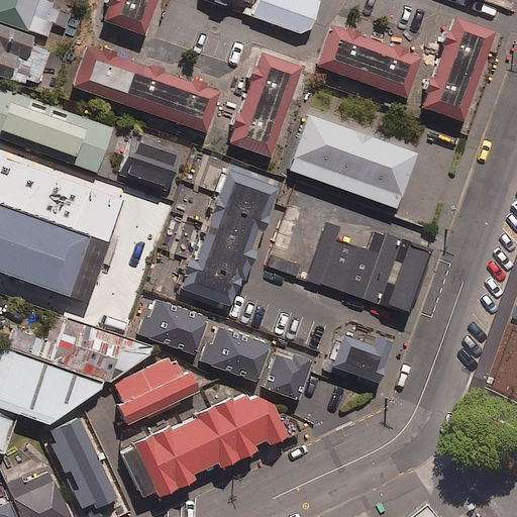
[(0,0),(0,21),(49,38),(60,10),(50,7),(53,0),(0,0)]
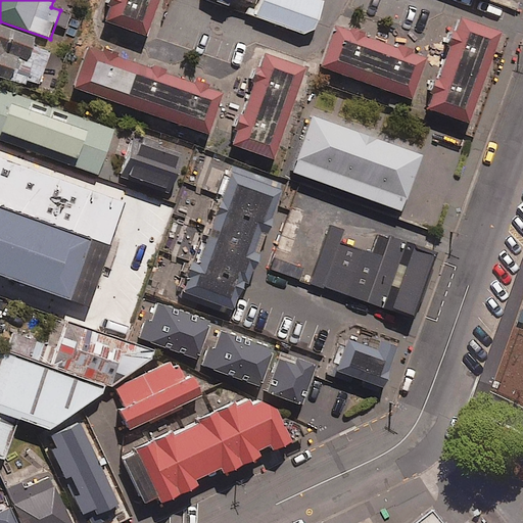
[(158,0),(111,0),(104,22),(145,38),(158,0)]
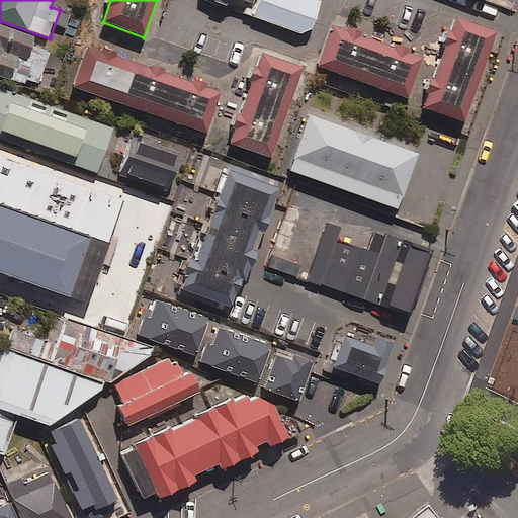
[(310,32),(321,1),(316,0),(259,0),(253,18),(300,34),(310,32)]
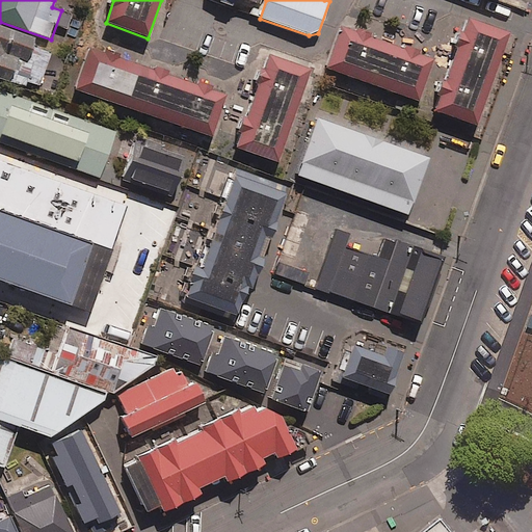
[(510,34),(468,19),(435,112),(477,127),(510,34)]
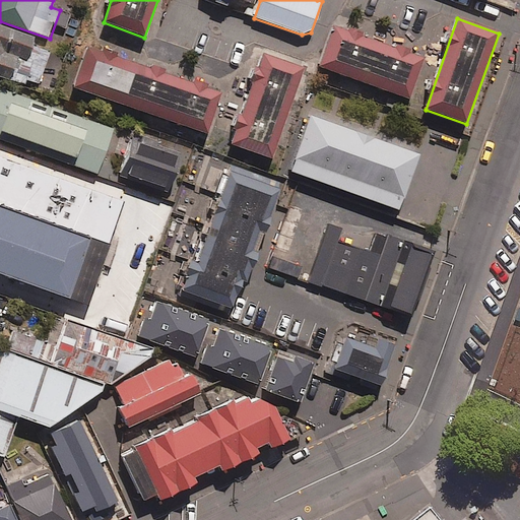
[(33,38),(0,25),(0,76),(35,89),(47,54),(28,47),(33,38)]
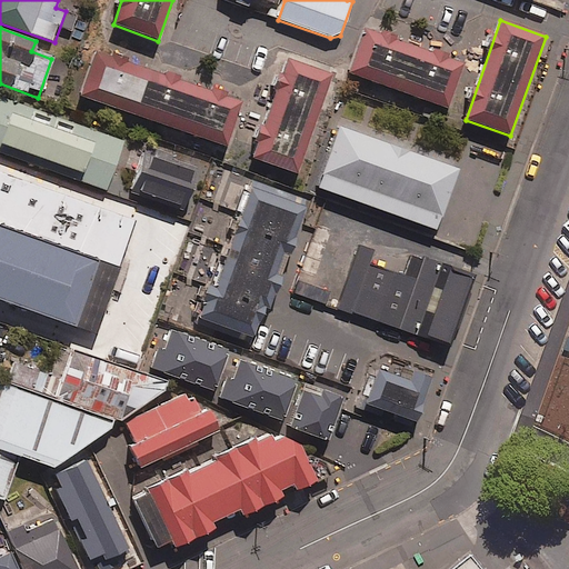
[(465,65),(365,29),(348,75),(448,110),(465,65)]
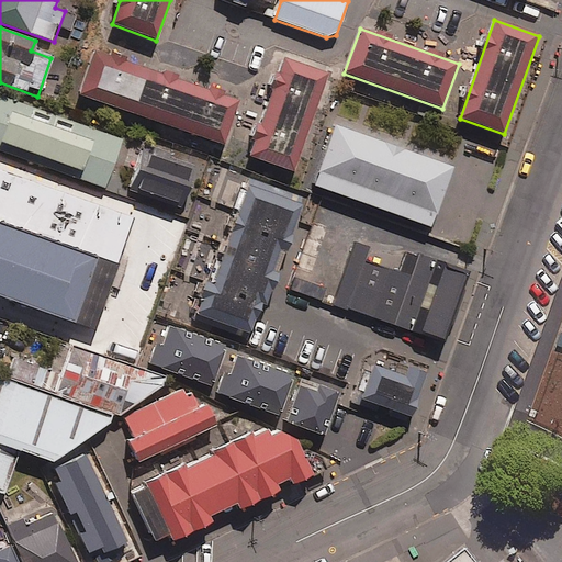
[(239,102),(94,52),(78,97),(224,147),(239,102)]
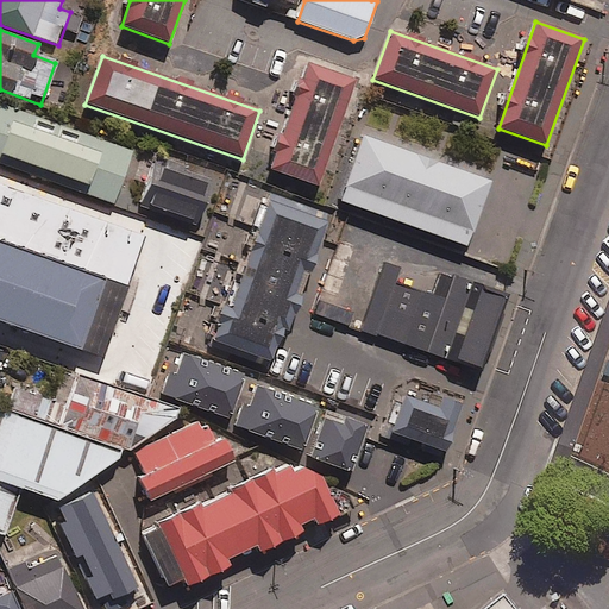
[(356,81),(308,64),(270,170),(318,187),(356,81)]
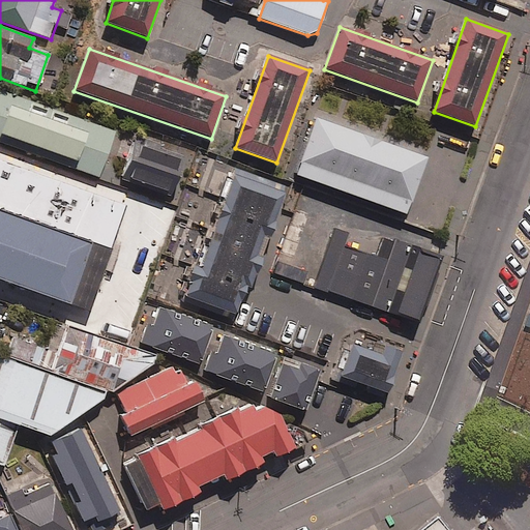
[(116,133),(0,91),(0,144),(99,179),(116,133)]
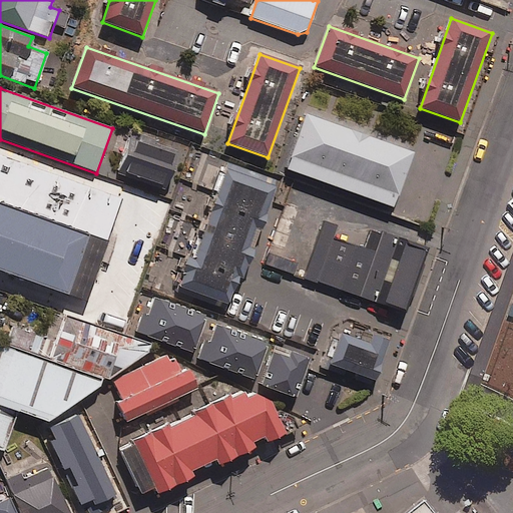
[(435,169),(316,127),(297,183),(416,224),(435,169)]
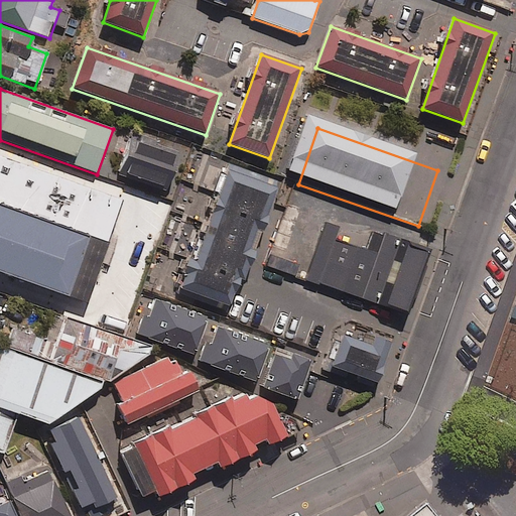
[(179,153),(131,136),(118,174),(166,191),(179,153)]
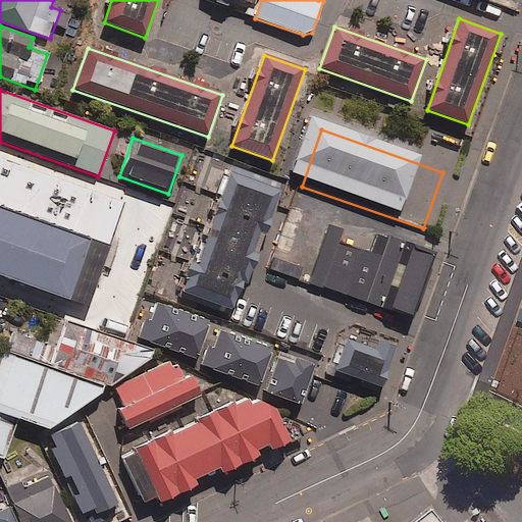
[(284,183),(229,163),(181,293),(231,311),(243,282),(247,283),(284,183)]
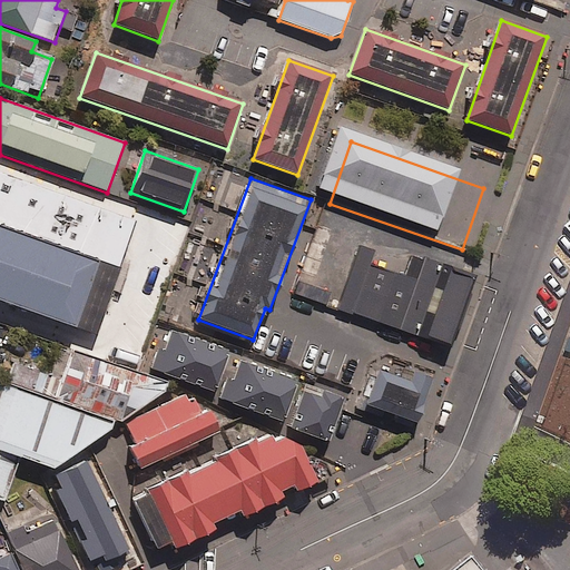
[(120,267),(0,225),(0,302),(96,336),(120,267)]
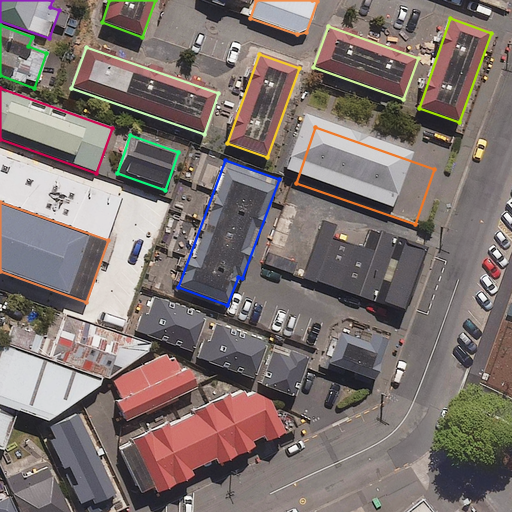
[(375,252),(332,237),(316,281),(406,313),(429,249),(382,232),(375,252)]
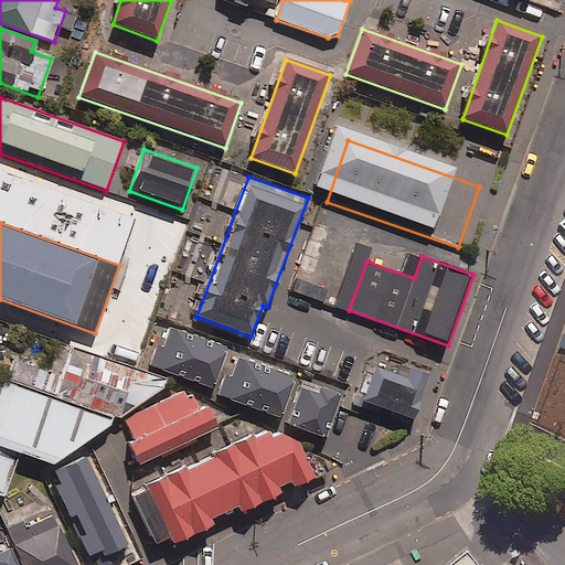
[(326,288),(294,277),(289,291),(321,302),(326,288)]
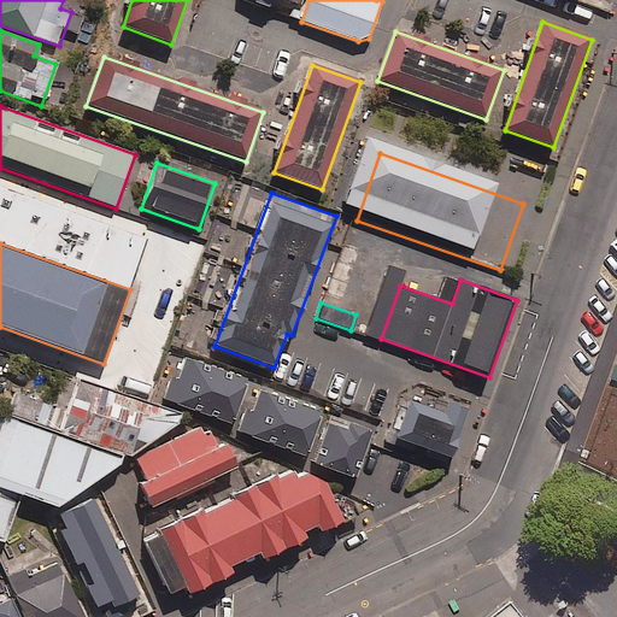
[(207,363),(189,353),(181,370),(199,380),(207,363)]
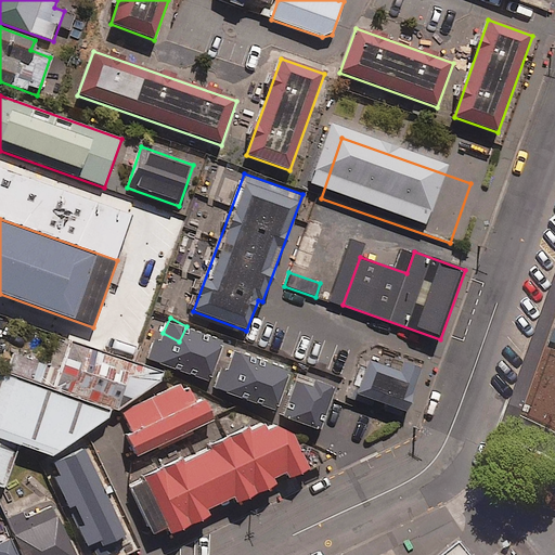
[(0,486),(5,488),(21,444),(52,455),(110,415),(170,372),(71,337),(53,386),(0,366),(0,486)]
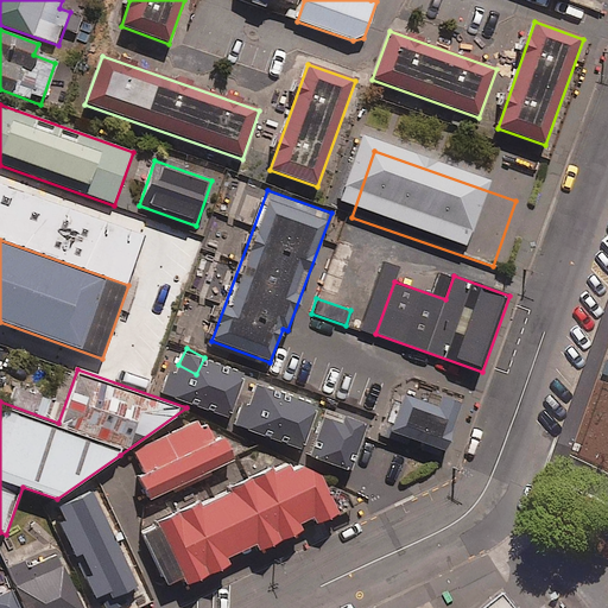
[(342,410),(259,375),(239,423),(322,457),(342,410)]
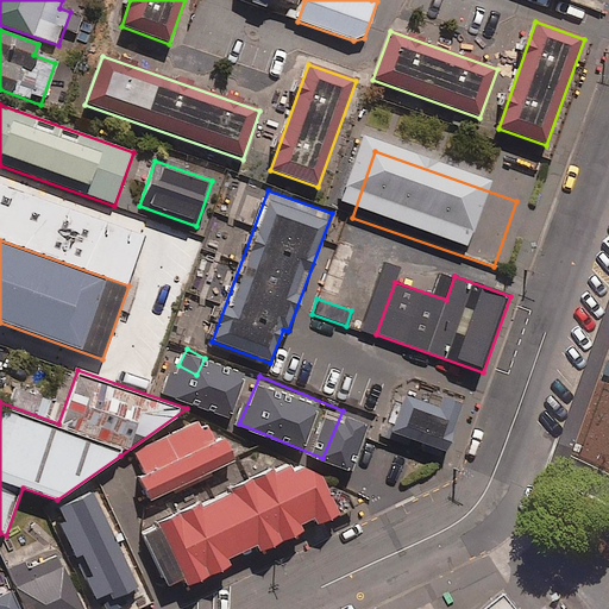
[(426,405),(400,395),(384,440),(440,458),(459,402),(429,393),(426,405)]
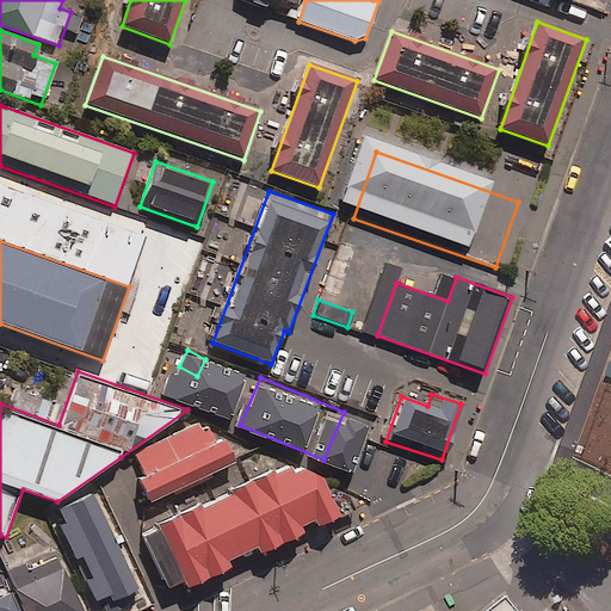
[(376,413),(356,407),(346,440),(366,446),(376,413)]
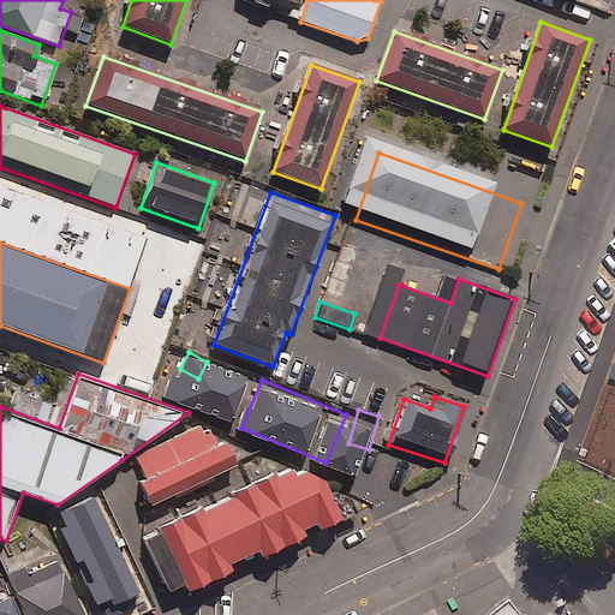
[(238,464),(227,441),(219,445),(210,428),(203,430),(201,425),(136,455),(147,478),(139,482),(150,505),(238,464)]
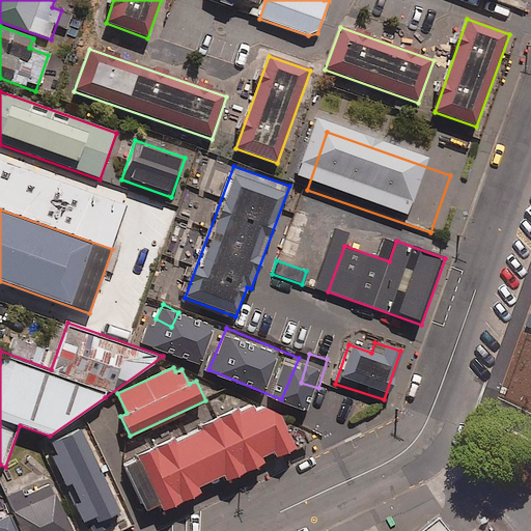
[(281,414),(266,406),(256,410),(253,403),(124,464),(147,510),(162,504),(164,508),(296,446),(281,414)]
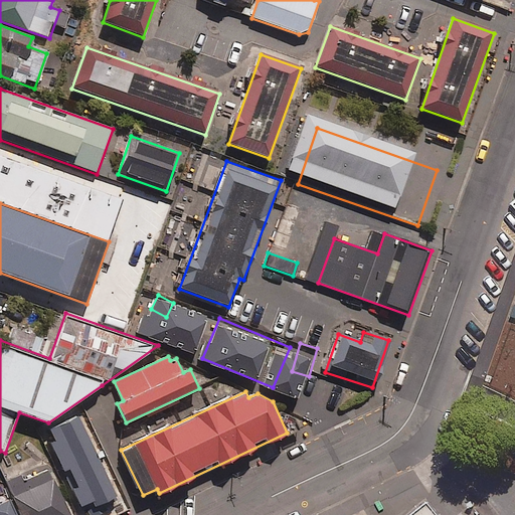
[(62,475),(80,514),(91,514),(100,511),(98,507),(123,495),(100,445),(91,450),(96,460),(62,475)]
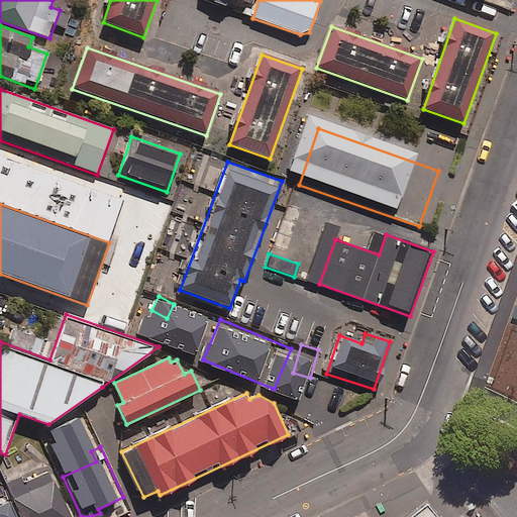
[(67,516),(47,472),(8,489),(19,516),(67,516)]
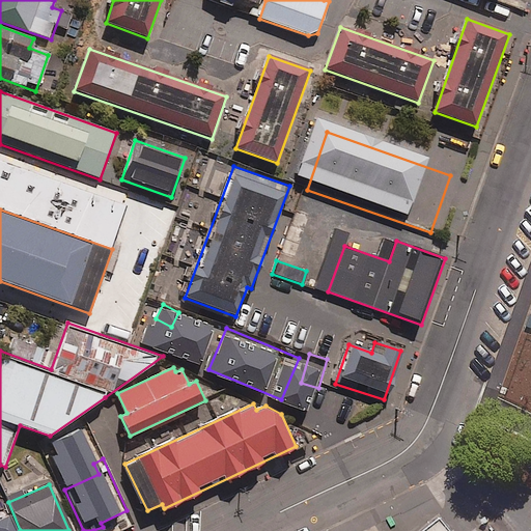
[(450,530),(438,514),(417,530),(450,530)]
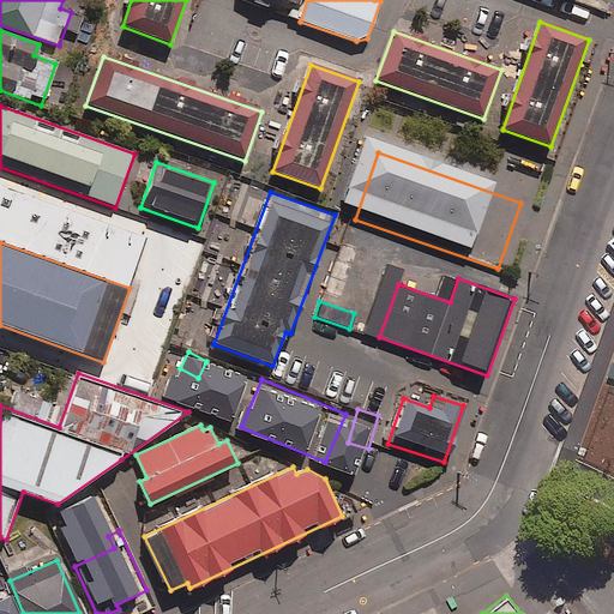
[(0,613),(16,613),(7,596),(0,600),(0,613)]
